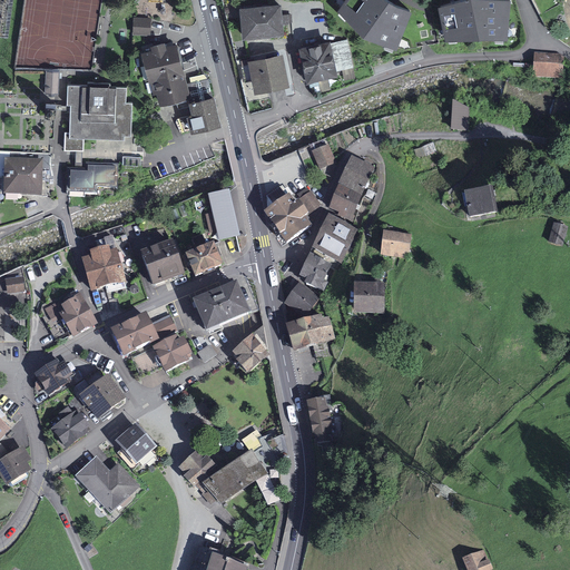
[(412,12),(389,0),(343,0),(336,10),(363,36),(397,48),(412,12)]
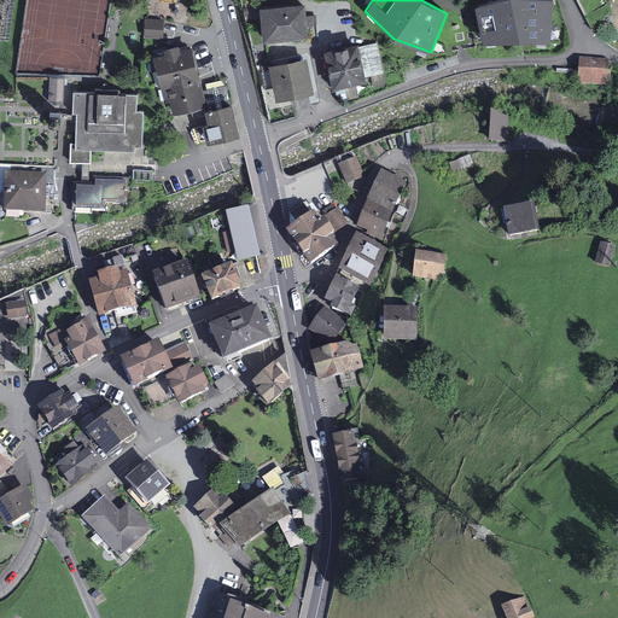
[(497,0),(474,7),(484,46),(549,44),(553,0),(497,0)]
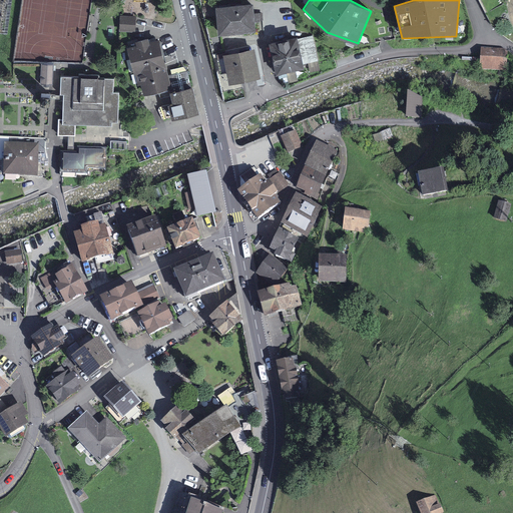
[(499,0),(478,0),(486,13),(501,5),(499,0)]
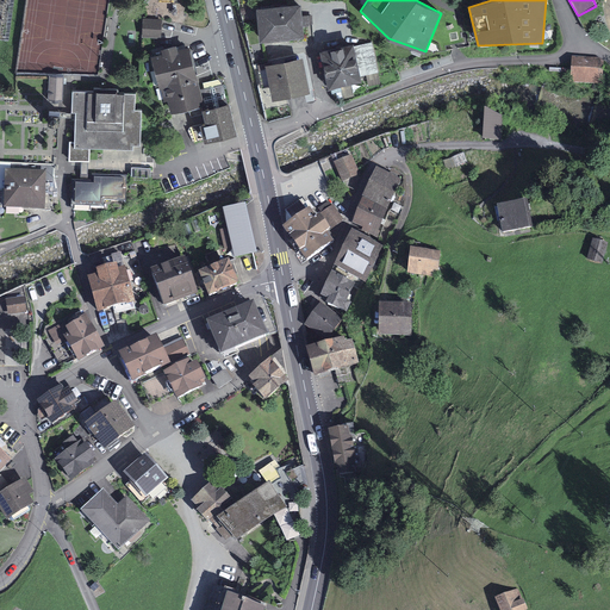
[(304,37),(302,8),(260,12),(262,41),(304,37)]
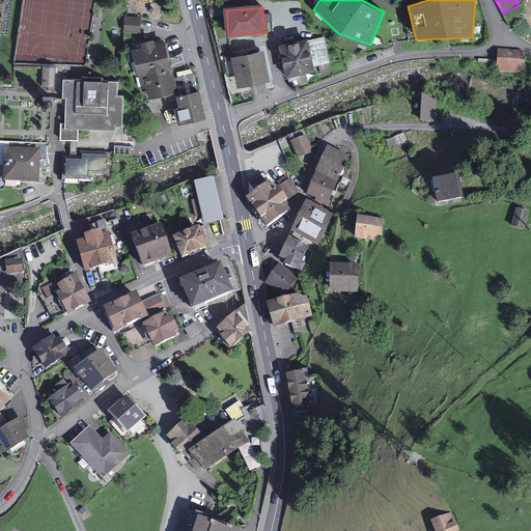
[(140,17),(124,17),(124,32),(140,32),(140,17)]
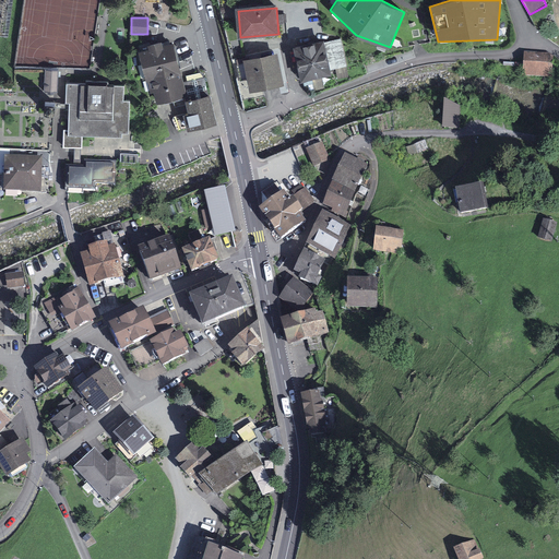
[(324,45),(297,49),(301,78),(330,72),(324,45)]
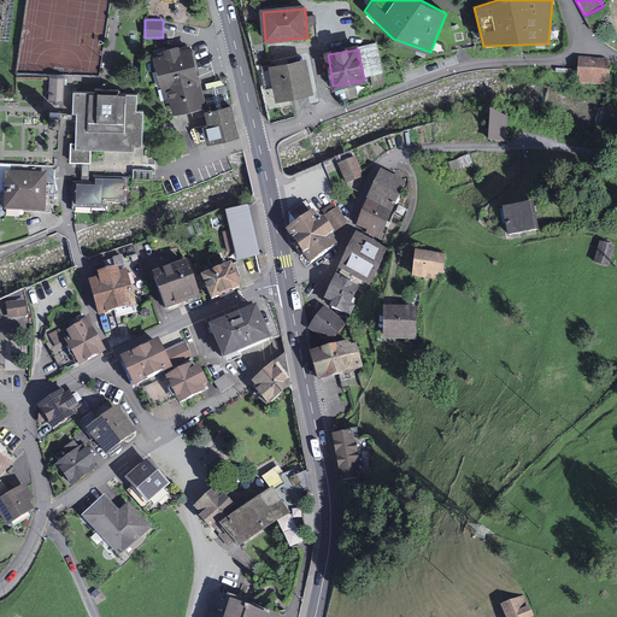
[(164,90),(170,88),(197,81),(189,52),(180,54),(178,51),(164,54),(165,58),(157,60),(164,90)]
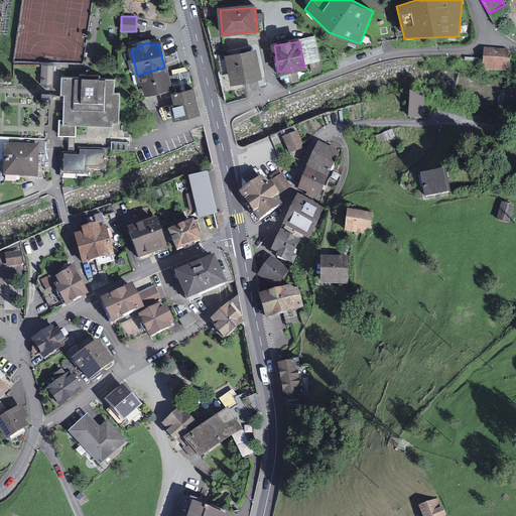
[(256,50),(226,56),(232,85),(262,78),(256,50)]
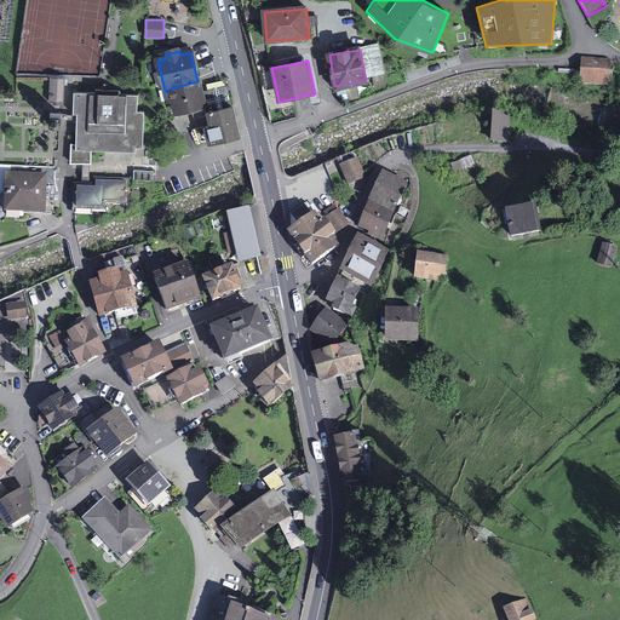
[(613,62),(581,61),(581,85),(612,86),(613,62)]
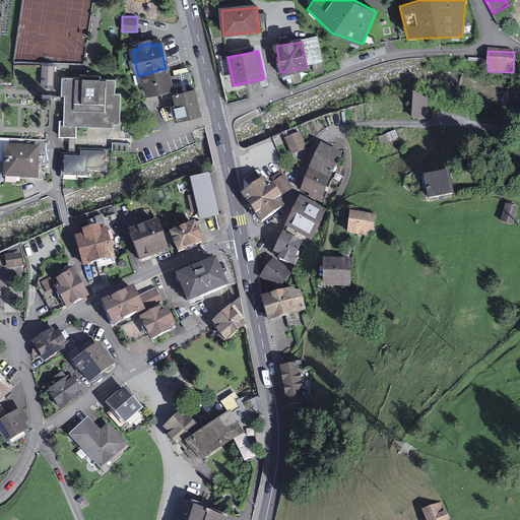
[(54,86),(54,65),(42,65),(42,66),(41,85),(51,86),(54,86)]
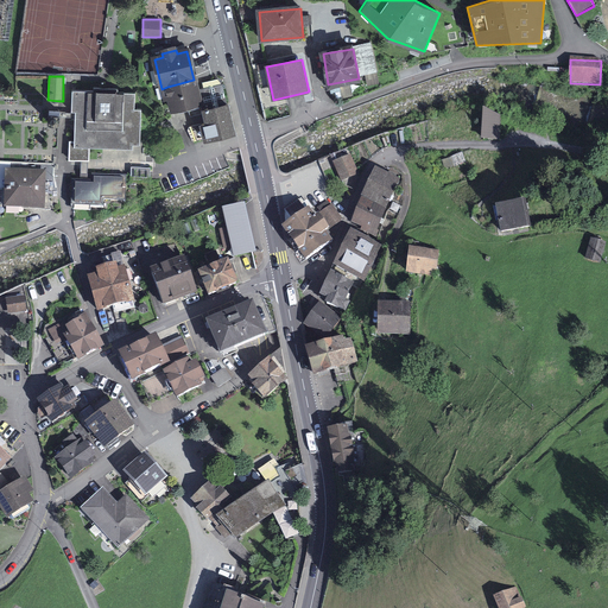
[(194,80),(168,87),(175,114),(201,107),(194,80)]
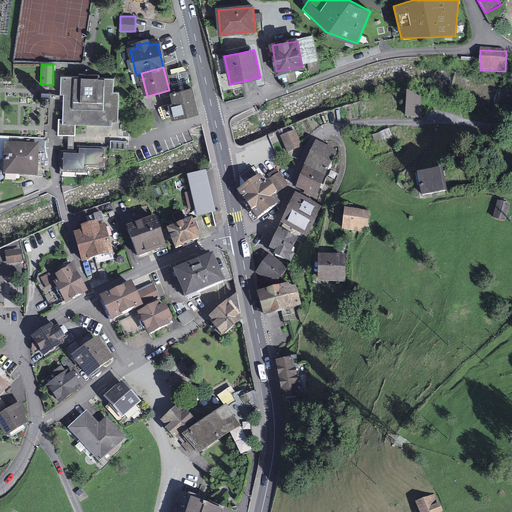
[(114,81),(59,80),(59,137),(75,137),(75,127),(114,127),(114,81)]
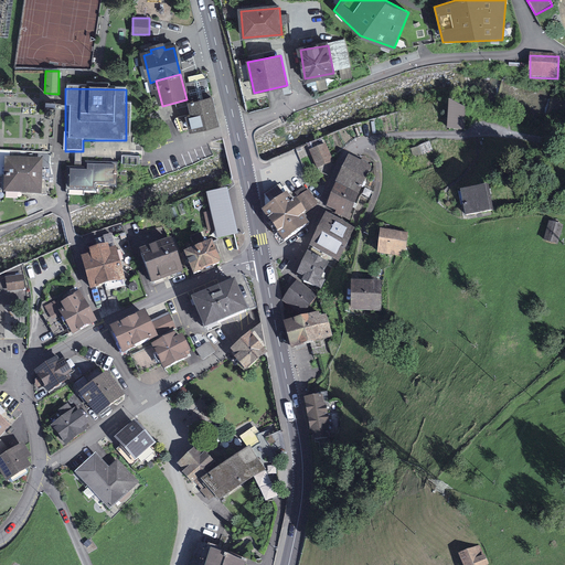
[(188,105),(194,128),(217,123),(212,98),(188,105)]
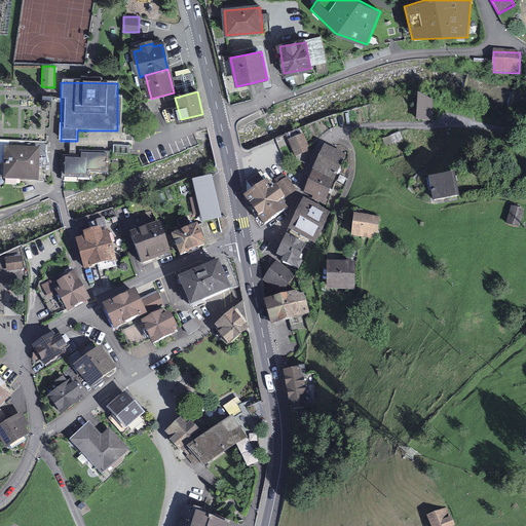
[(419,102),(418,119),(431,120),(433,103),(419,102)]
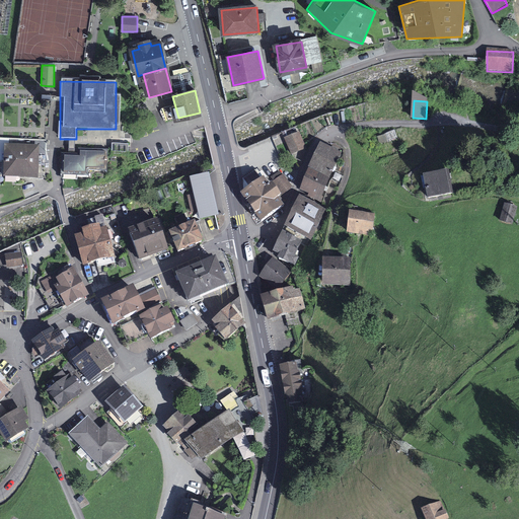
[(376,137),(380,146),(398,139),(394,130),(376,137)]
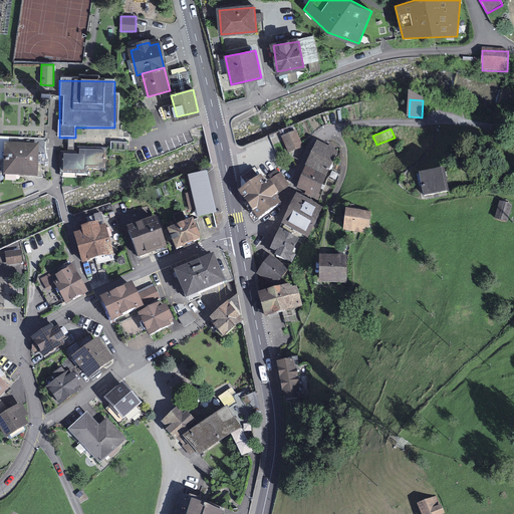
[(295,132),(283,137),(289,152),(301,147),(295,132)]
